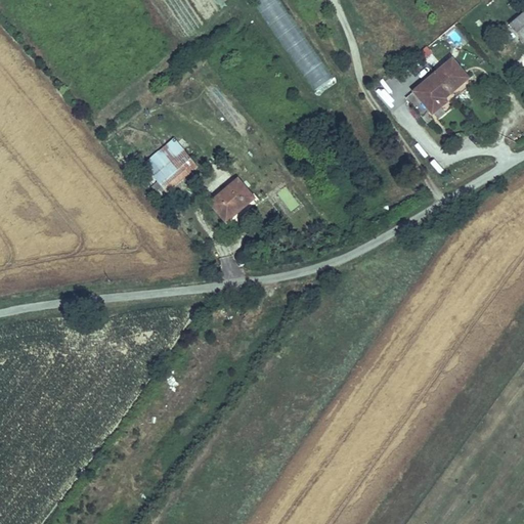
[(256,0),(309,93),(329,82),(281,0),(256,0)]
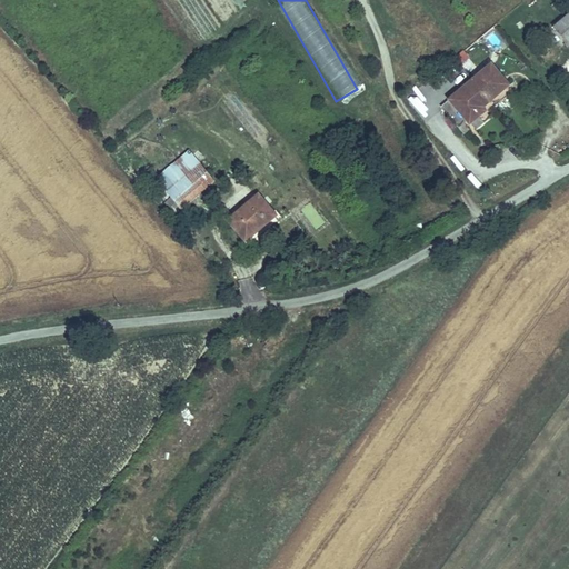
[(568,16),(553,29),(568,47),(568,46),(568,16)]
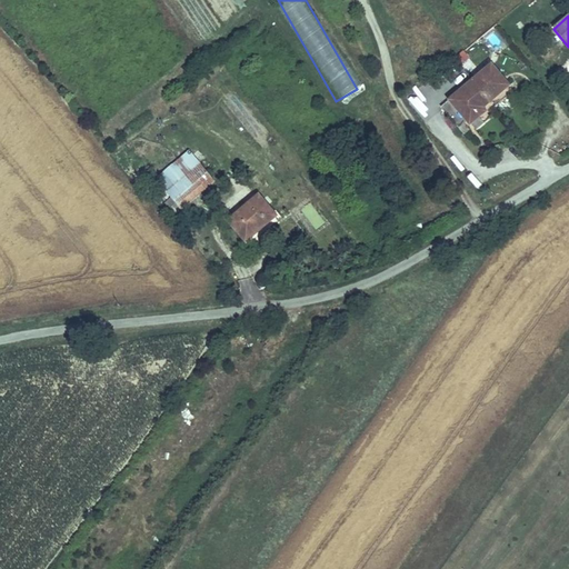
[(498,49),(510,41),(501,27),(489,35),(498,49)]
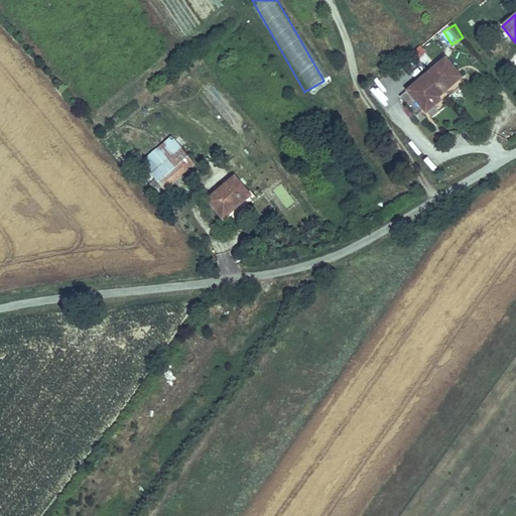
[(466,82),(446,58),(408,90),(430,116),(447,103),(444,99),(466,82)]
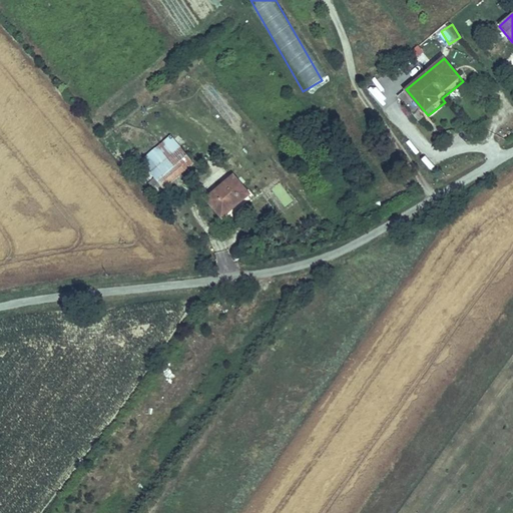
[(378,102),(383,98),(374,86),(368,90),(378,102)]
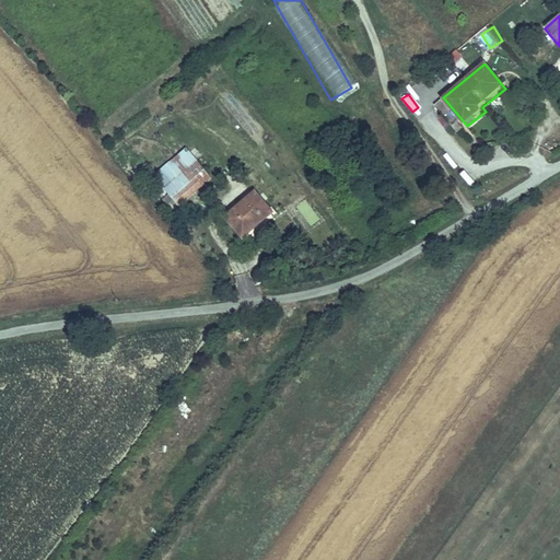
[(151,176),(163,191),(195,165),(184,151),(151,176)]
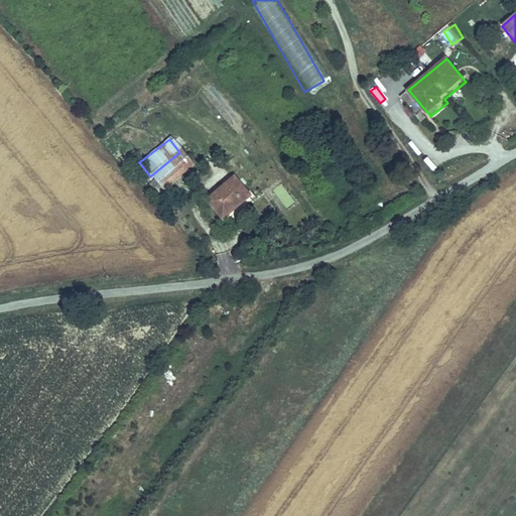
[(191,167),(179,152),(150,176),(162,191),(191,167)]
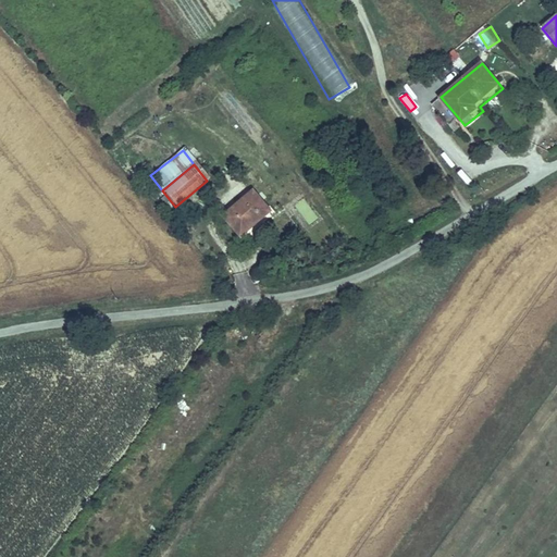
[(256,190),(224,217),(242,237),(273,211),(256,190)]
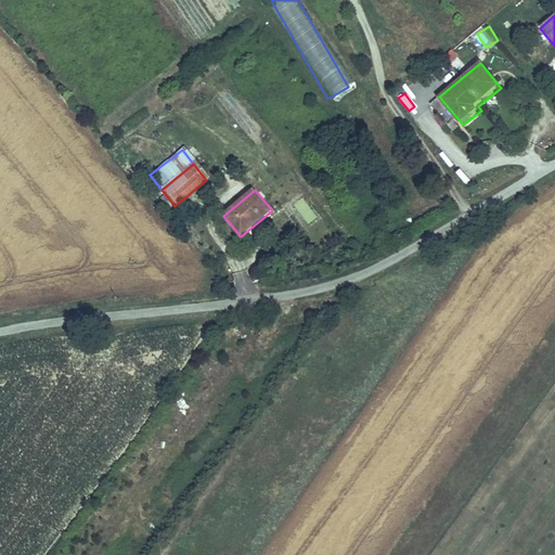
All buildings are outlined.
